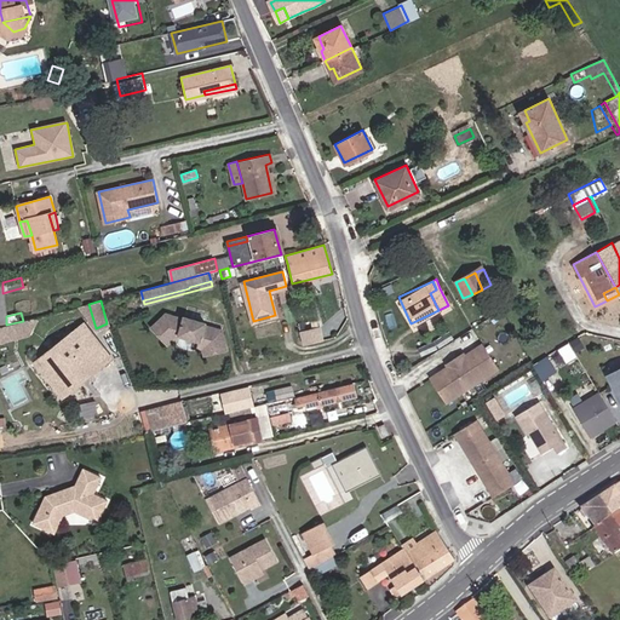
[(181,320),(162,315),(149,328),(162,343),(166,338),(172,340),(173,334),(196,343),(195,348),(200,350),(201,356),(223,350),(218,333),(210,329),(208,333),(200,331),(202,325),(181,319),(181,320)]
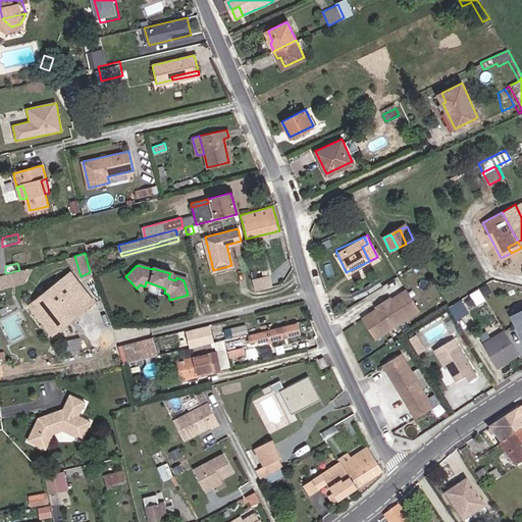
[(57,308),(83,291),(69,270),(27,299),(47,328),(63,318),(57,308)]
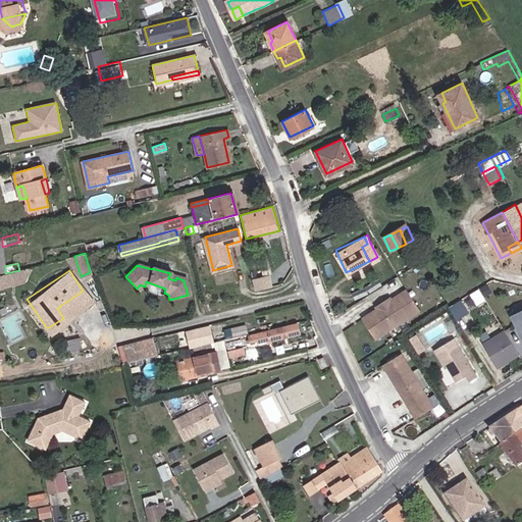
[(256,291),(274,285),(270,272),(252,278),(256,291)]
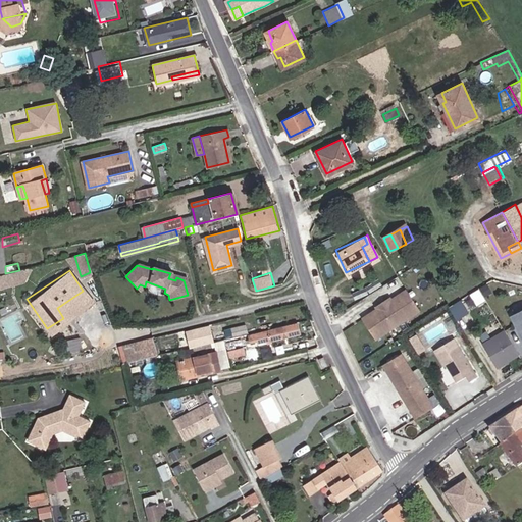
[(377,309),(362,318),(374,337),(419,309),(407,290),(390,300),(389,298),(376,307),(377,309)]
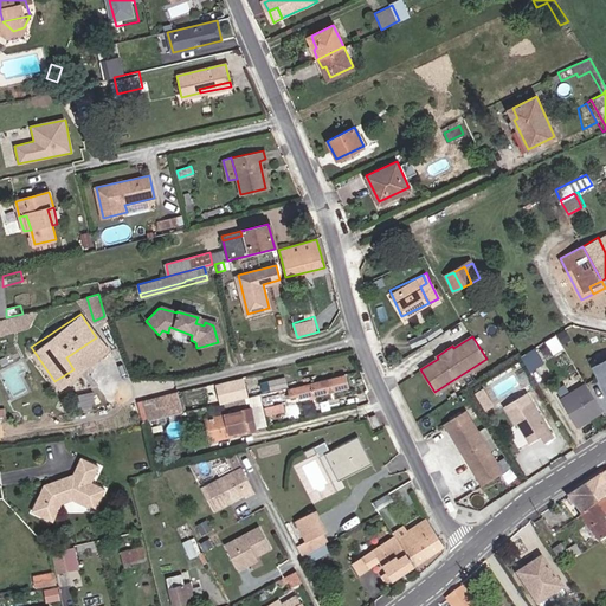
[(73,369),(103,349),(96,337),(66,358),(73,369)]
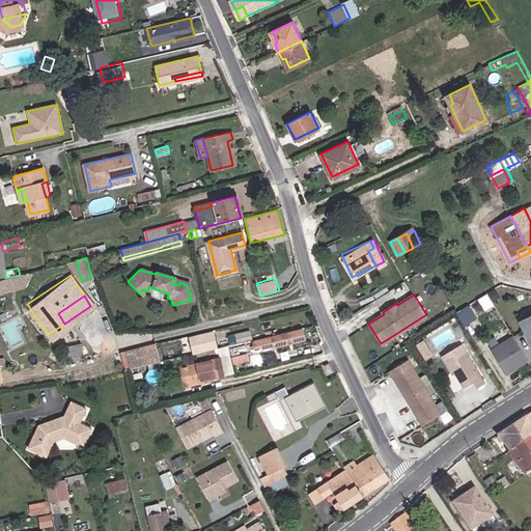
[(464,323),(475,318),(471,305),(458,310),(464,323)]
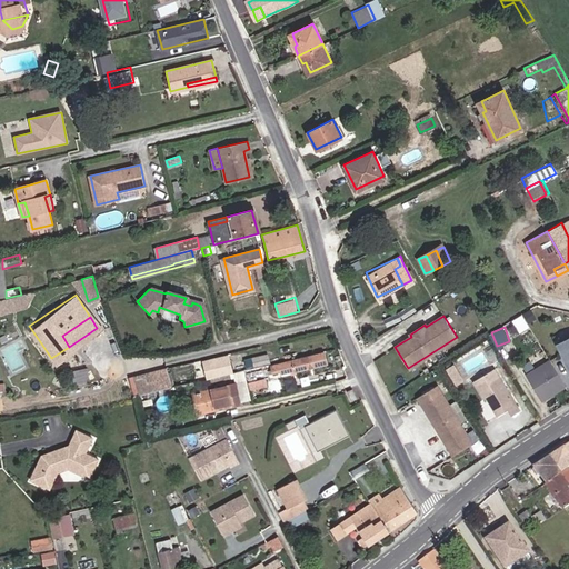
[(568,336),(556,343),(562,355),(565,353),(566,357),(563,358),(568,368),(568,336)]
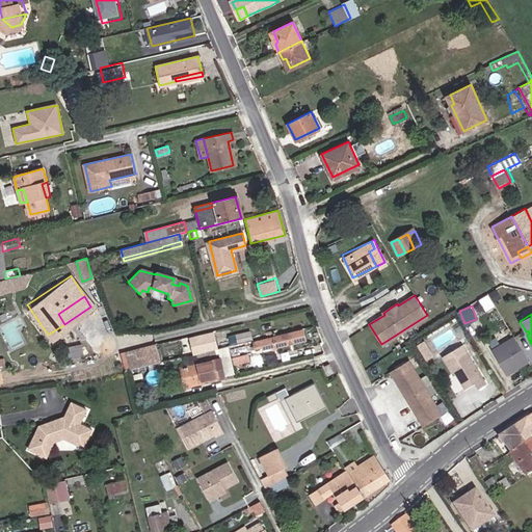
[(261,338),(264,337),(261,325),(229,334),(231,345),(254,339),(260,338),(261,338)]
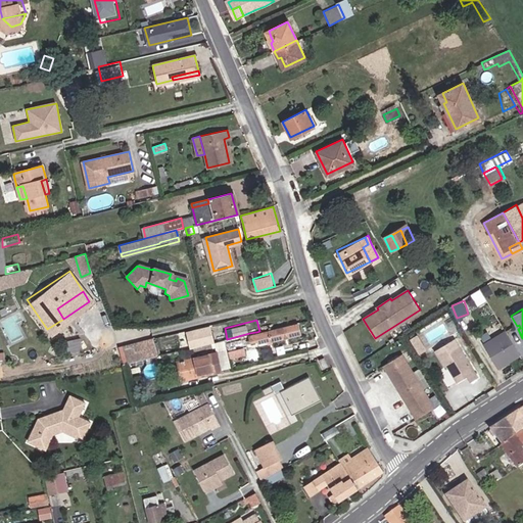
[(303,323),(298,325),(300,334),(306,332),(303,323)]
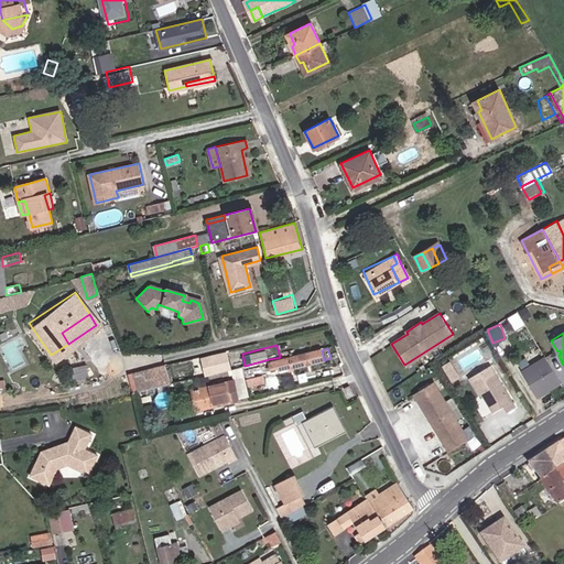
[(231,369),(226,350),(201,356),(206,375),(231,369)]
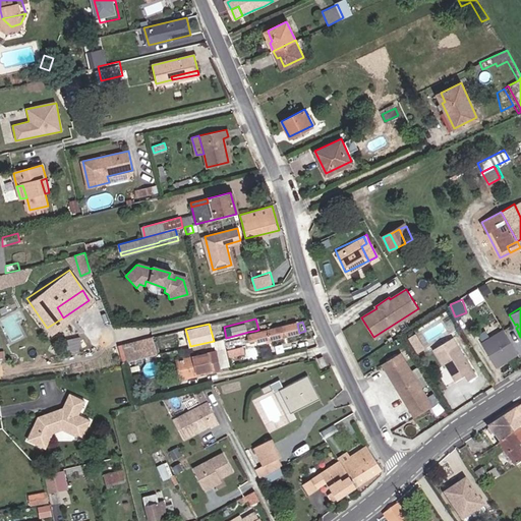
[(268,331),(268,328),(258,330),(255,331),(257,340),(258,342),(271,340),(299,333),(297,324),(268,331)]
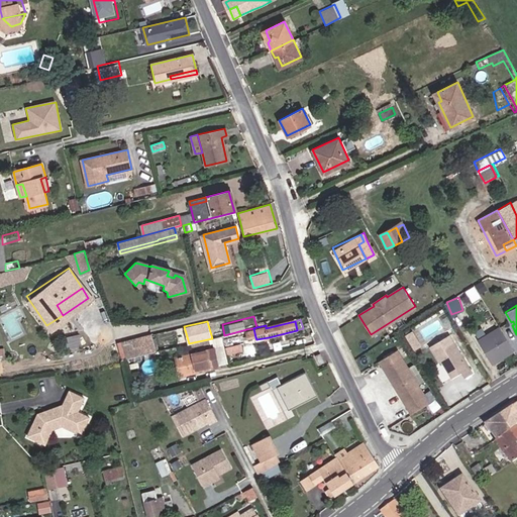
[(514,350),(499,326),(478,339),(492,364),(514,350)]
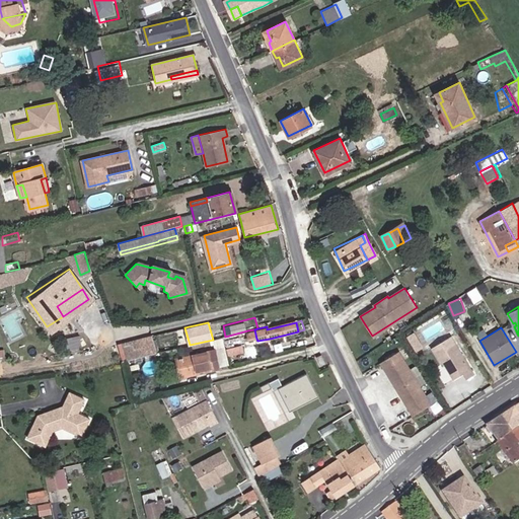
[(256,339),(254,329),(253,329),(247,330),(249,341),(256,339)]
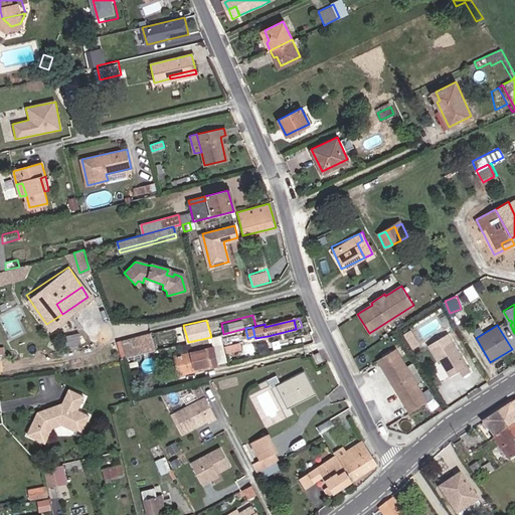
[(412,336),(408,331),(402,335),(405,340),(412,336)]
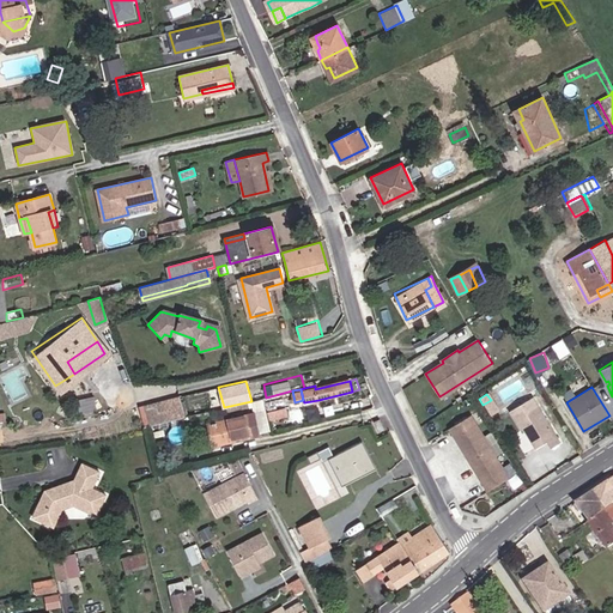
[(182,398),(140,401),(143,424),(184,419),(182,398)]
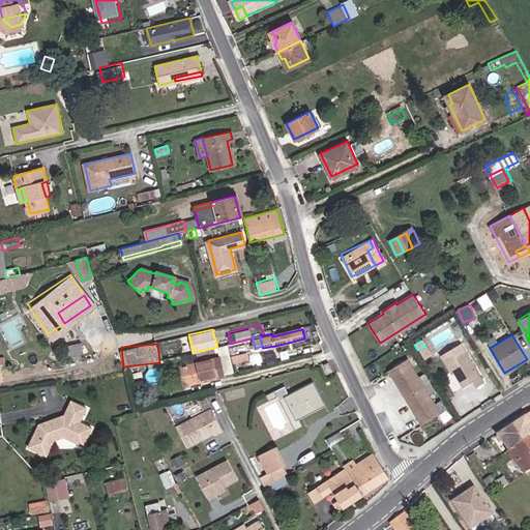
[(228,345),(218,347),(225,374),(234,373),(228,345)]
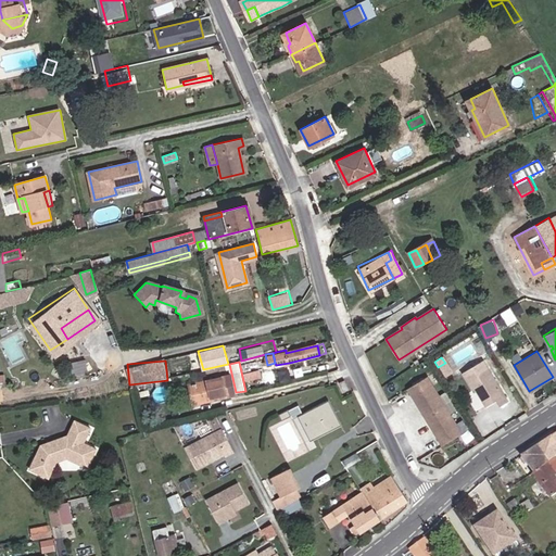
[(450,371),(445,363),(438,367),(443,376),(450,371)]
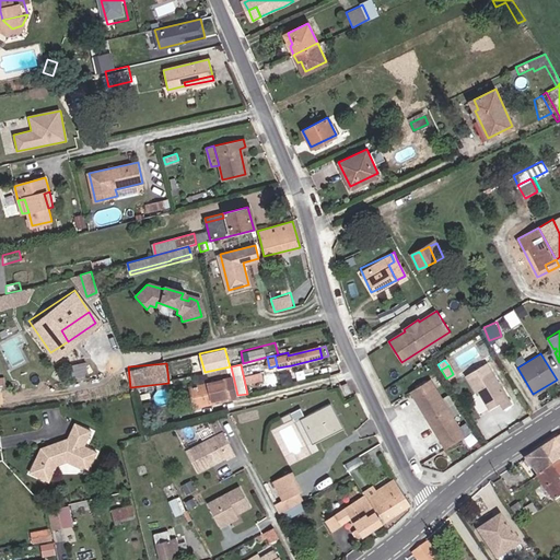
[(463,377),(474,395),(477,392),(488,409),(498,404),(502,410),(510,405),(483,365),(463,377)]
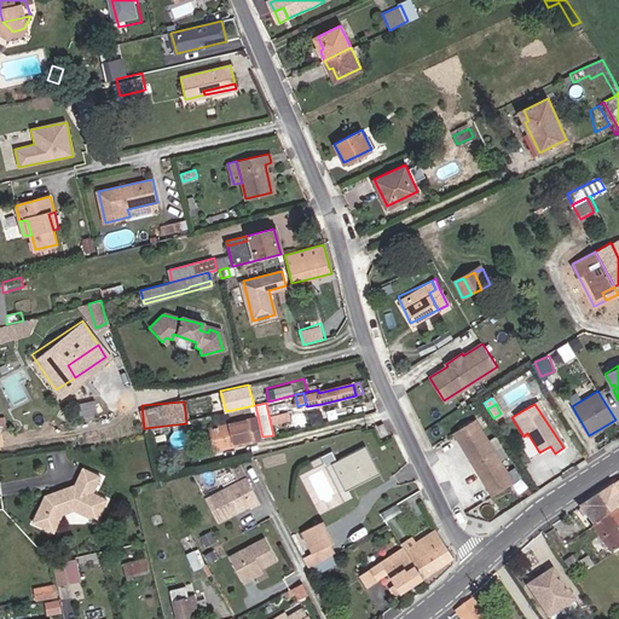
[(270,417),(271,424),(287,421),(285,414),(270,417)]
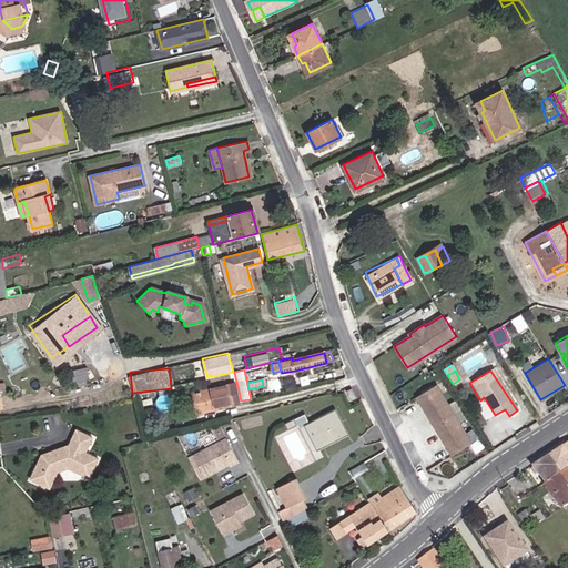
[(241,403),(235,382),(194,392),(199,408),(212,406),(213,408),(241,403)]
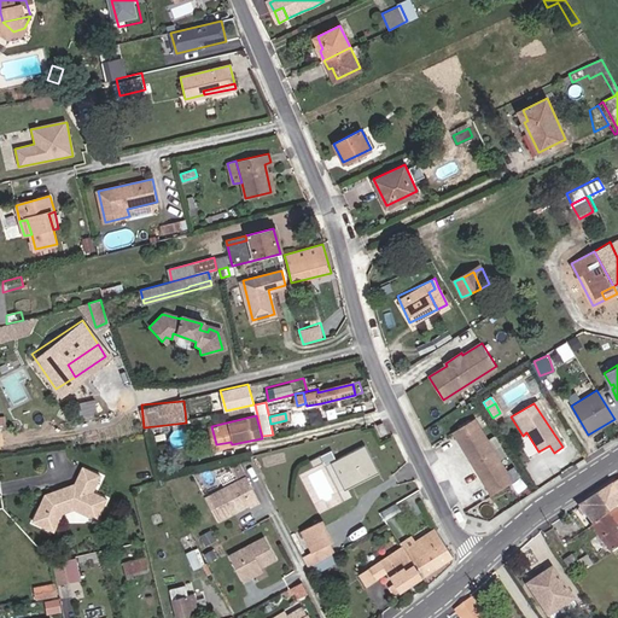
[(474,419),(454,430),(458,437),(460,436),(462,442),(461,443),(468,459),(471,458),(473,464),(472,464),(481,479),(483,478),(485,484),(483,485),(488,494),(509,483),(474,419)]
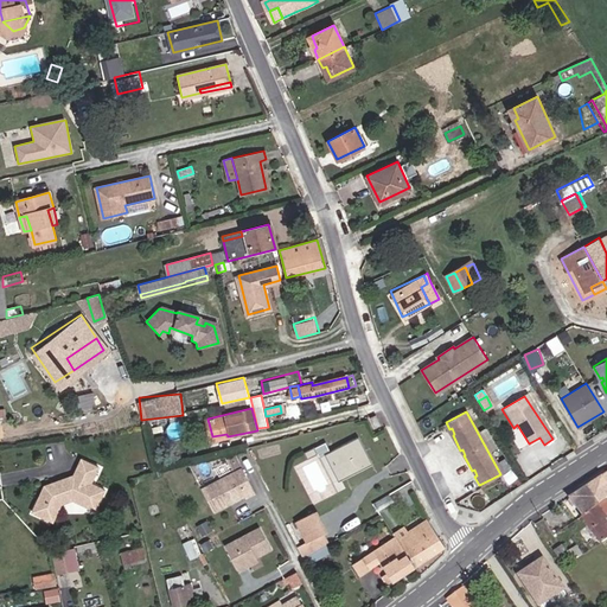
[(371,416),(376,426),(382,423),(377,414),(371,416)]
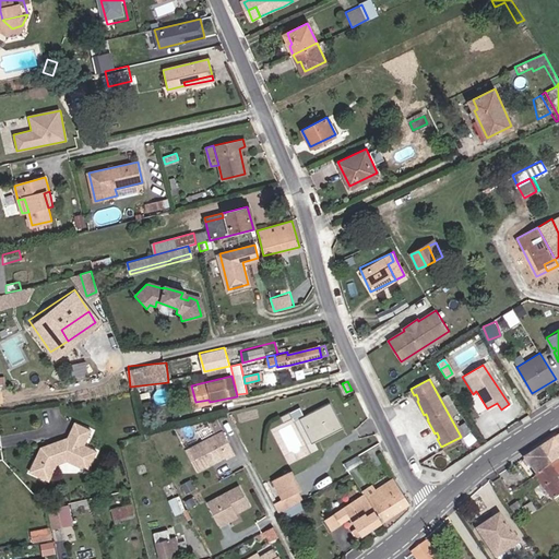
[(299,417),(311,442),(344,427),(331,402),(299,417)]
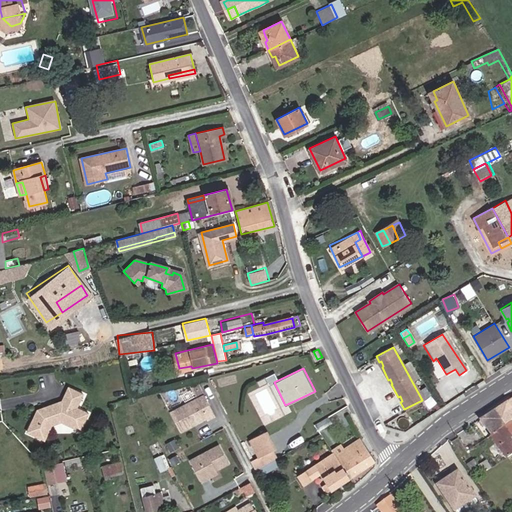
[(26,432),(37,437),(42,426),(50,424),(60,421),(79,430),(87,413),(76,408),(82,395),(68,388),(62,401),(36,410),(26,432)]
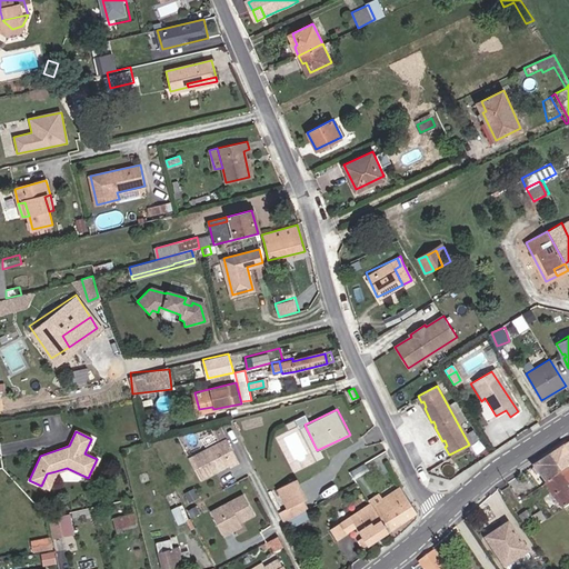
[(239,461),(227,439),(189,458),(200,478),(229,463),(230,466),(239,461)]
